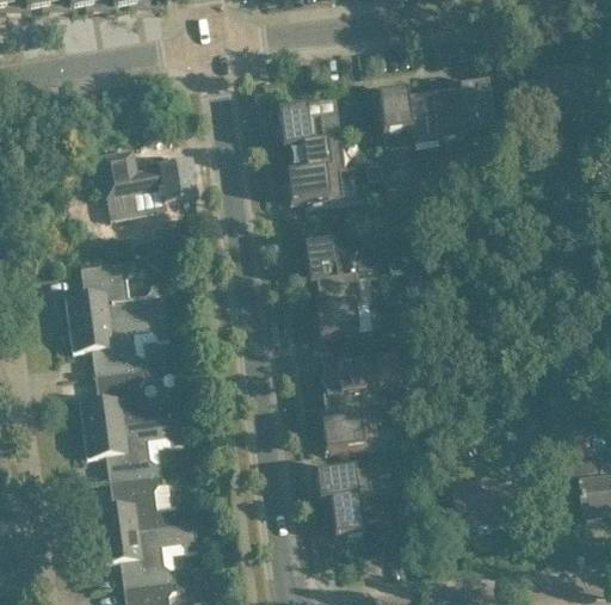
[(0,0),(0,12),(28,12),(25,0),(0,0)]
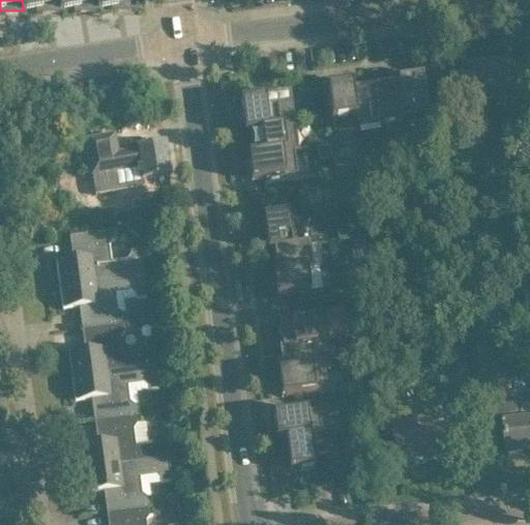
[(22,0),(24,10),(25,10),(24,7),(26,7),(35,6),(36,8),(36,10),(62,9),(59,0),(22,0)]
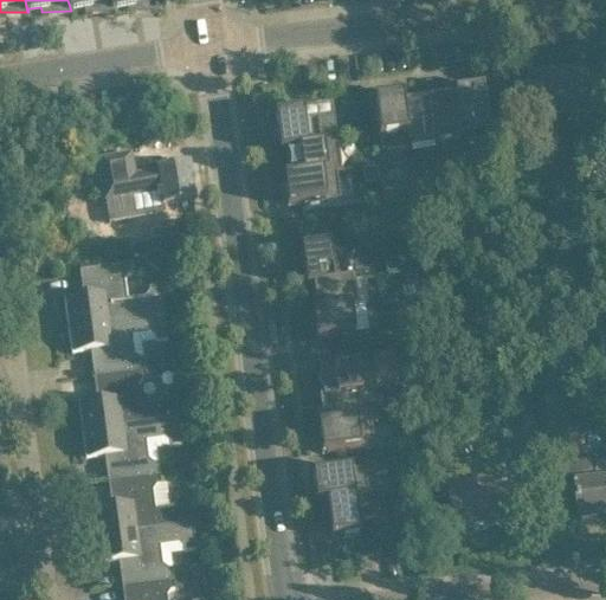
[(68,0),(71,11),(71,7),(72,7),(72,8),(84,6),(84,10),(84,11),(114,10),(111,0),(68,0)]
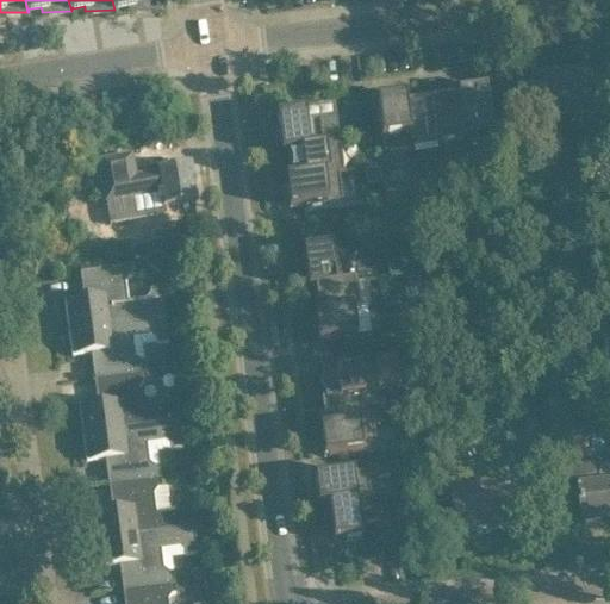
[(112,0),(114,10),(114,7),(117,6),(117,7),(128,5),(128,8),(129,10),(159,10),(157,0),(112,0)]
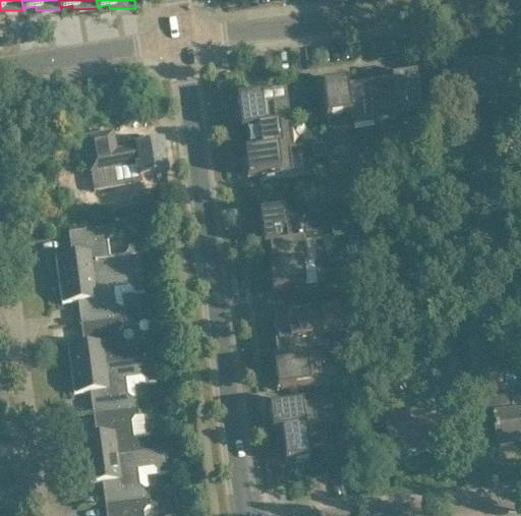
[(397,119),(421,116),(415,70),(391,73),(392,78),(396,115),(397,119)]
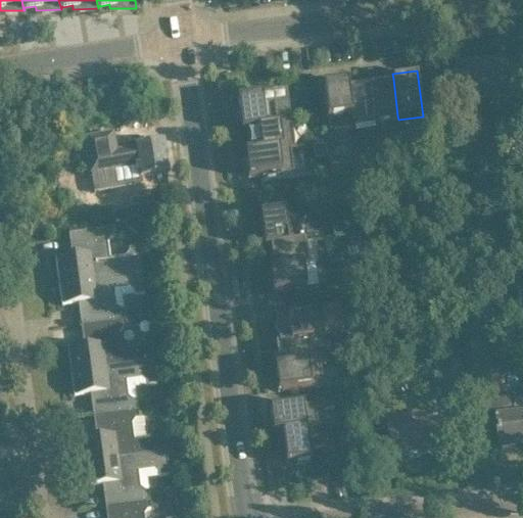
[(329,129),(354,126),(353,122),(348,85),(347,79),(323,82),(329,129)]
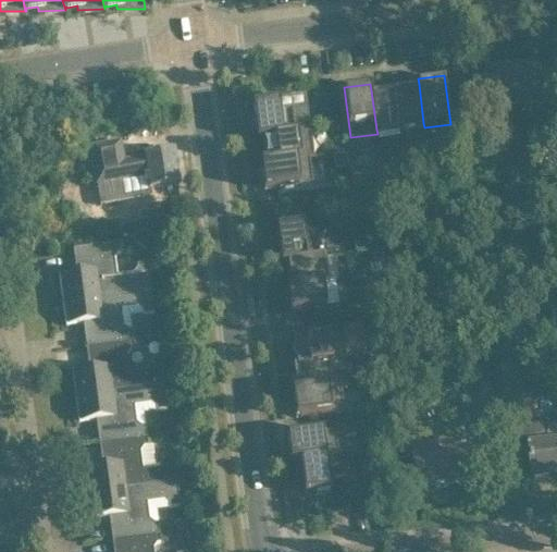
[(400,126),(423,123),(419,84),(395,87),(400,126)]
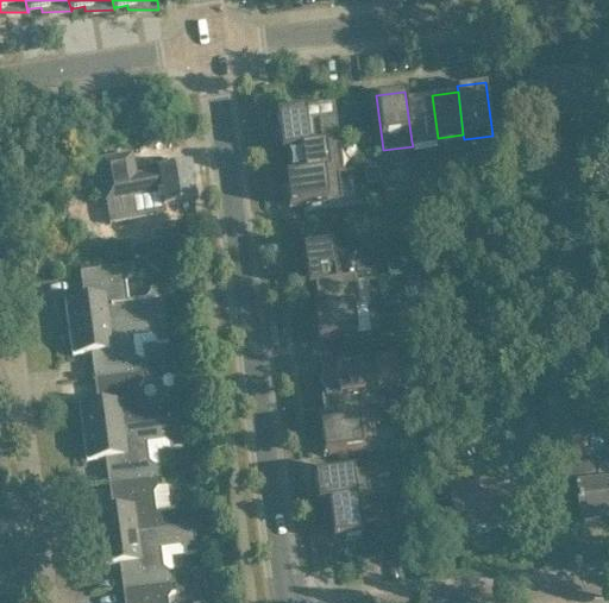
[(412,142),(438,138),(432,95),(406,99),(412,142)]
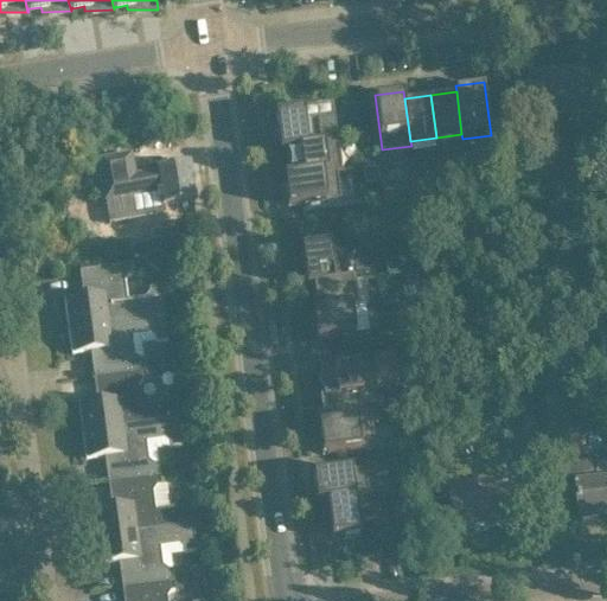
[(275,112),(276,120),(280,147),(338,139),(336,120),(334,113),(305,116),(304,108),(302,108),(302,107),(288,109),(275,112)]
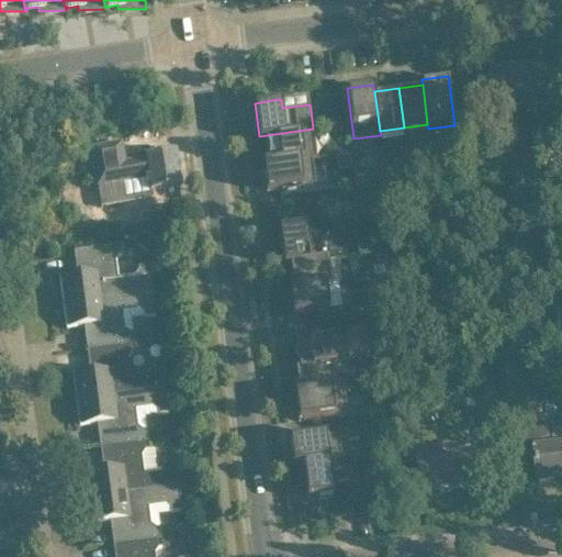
[(325,129),(339,126),(335,100),(322,102),(325,129)]
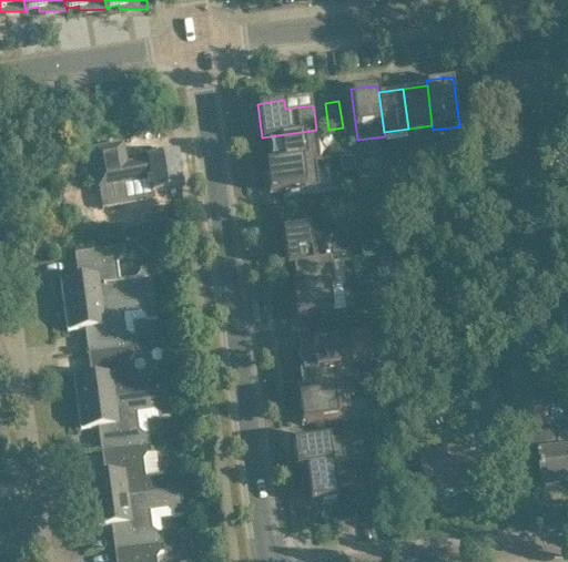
[(302,132),(267,136),(267,139),(270,162),(271,164),(316,159),(321,157),(316,130),(302,132)]
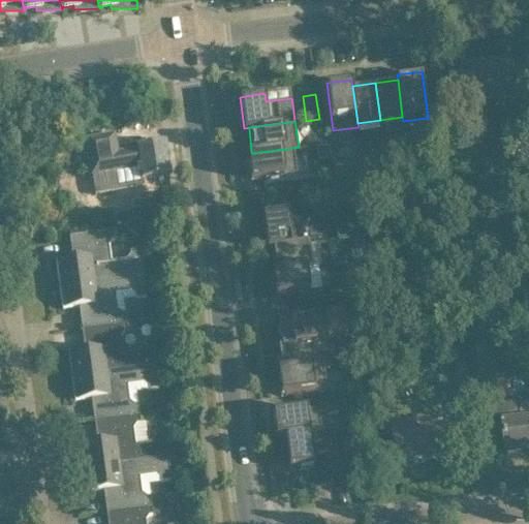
[(114,130),(86,135),(92,171),(95,191),(96,191),(96,190),(118,186),(114,167),(138,163),(141,177),(142,176),(161,173),(170,172),(165,139),(135,144),(135,147),(118,150),(114,130)]
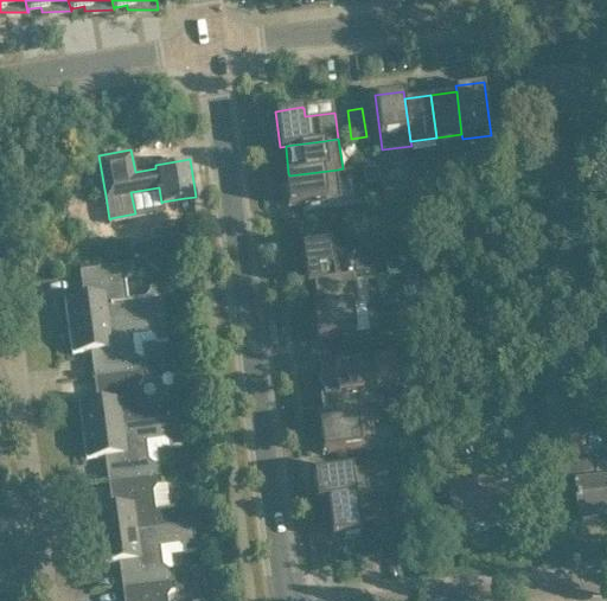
[(379,154),(366,155),(368,165),(381,162),(379,154)]
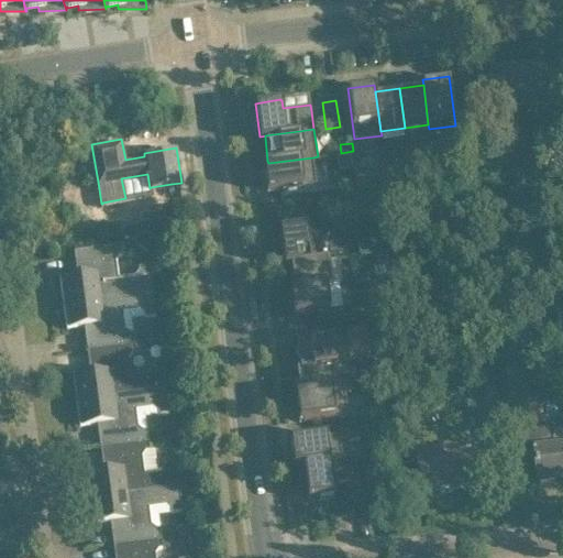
[(435,146),(428,148),(430,161),(438,160),(435,146)]
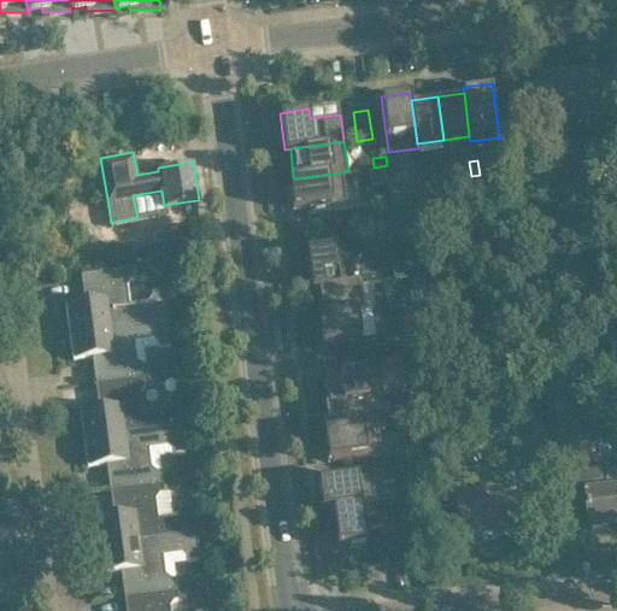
[(383,170),(369,171),(371,184),(385,183),(383,170)]
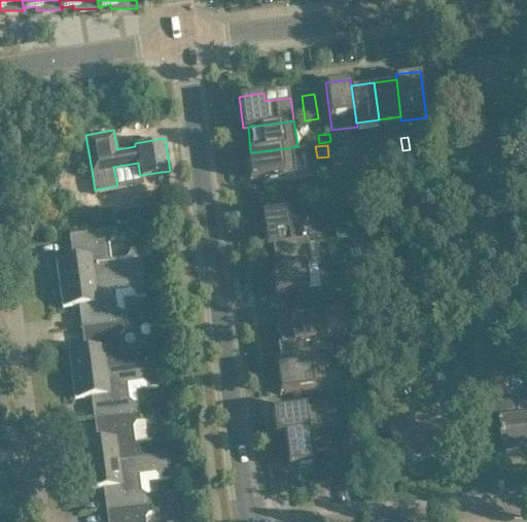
[(250,176),(296,170),(293,147),(247,153),(250,176)]
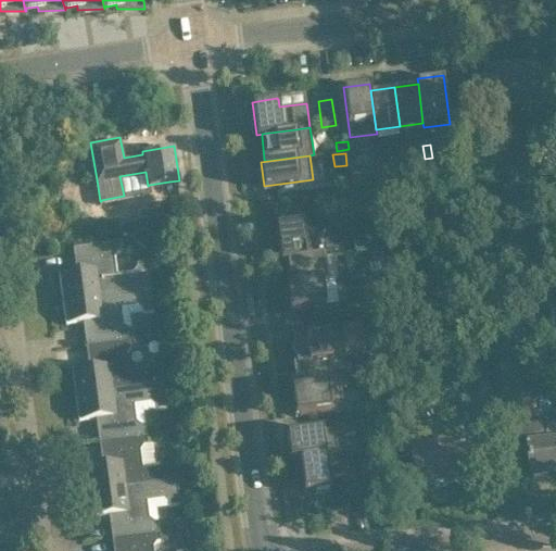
[(432,158),(425,159),(426,171),(433,170),(432,158)]
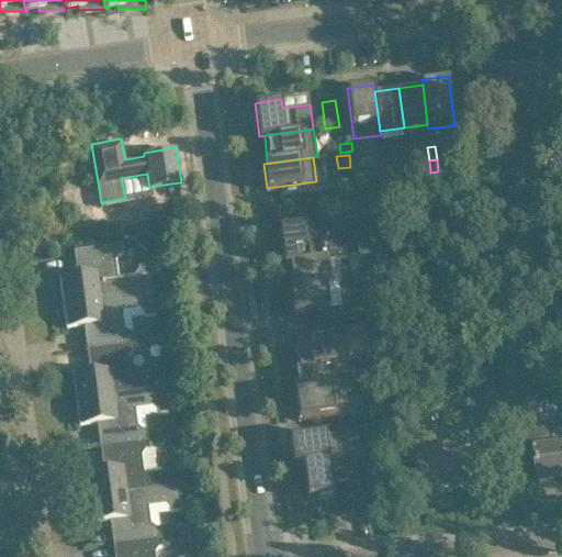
[(121,178),(125,198),(152,193),(150,187),(149,188),(147,174),(121,178)]
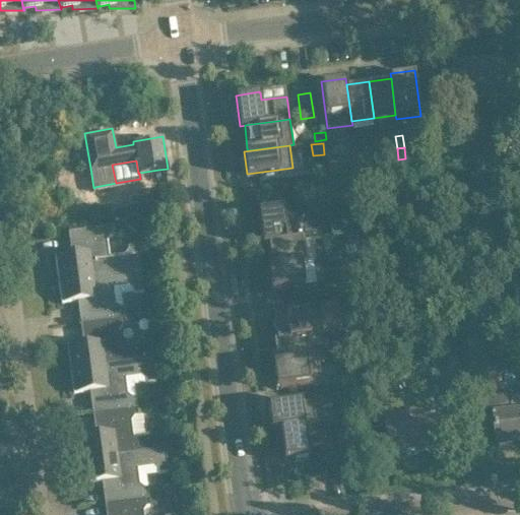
[(318,177),(330,175),(329,168),(317,170),(318,177)]
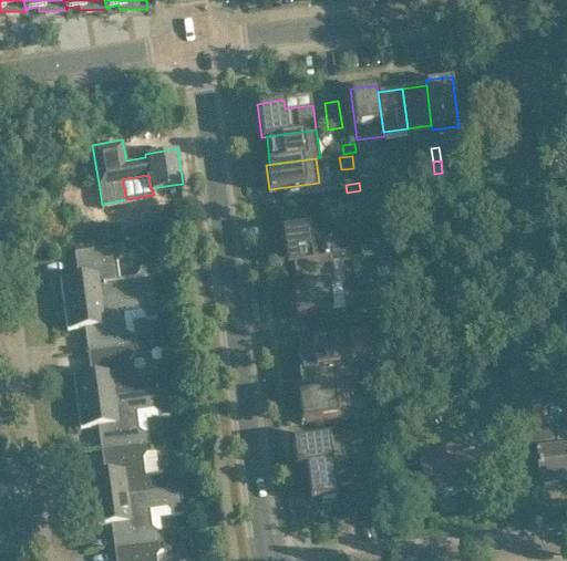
[(68,197),(23,204),(24,216),(26,216),(28,229),(37,228),(42,228),(44,240),(45,250),(45,253),(74,249),(102,246),(98,217),(93,218),(71,221),(71,218),(68,200),(69,200),(68,197)]
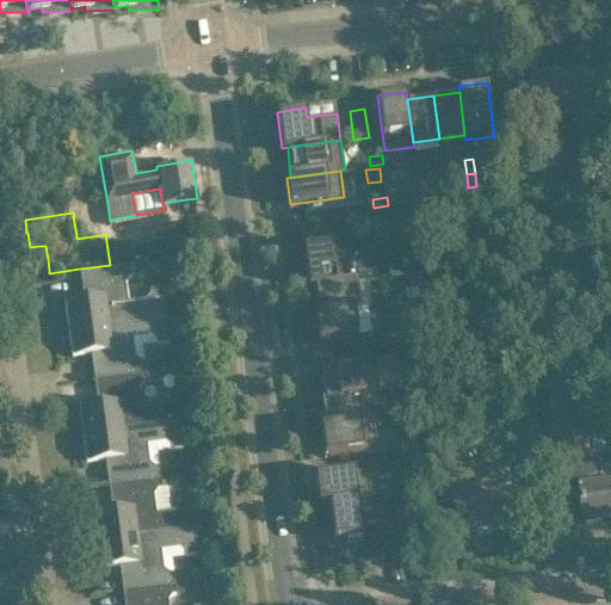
[(141,254),(172,247),(170,235),(139,242),(141,254)]
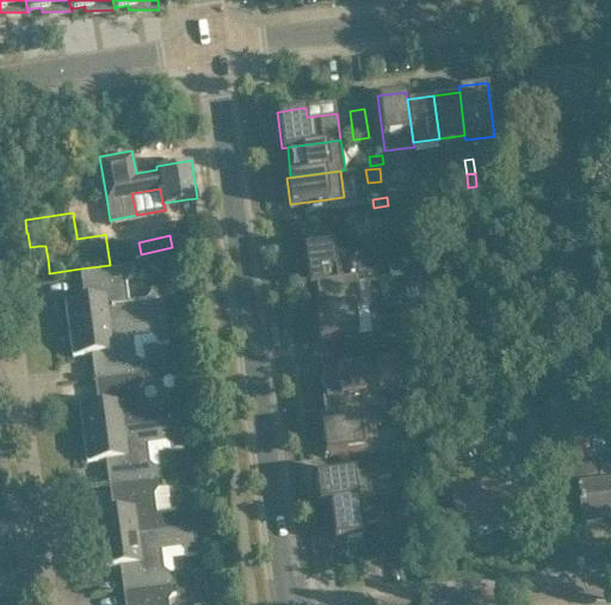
[(316,245),(303,246),(304,255),(308,283),(315,282),(351,277),(347,254),(355,253),(353,240),(331,242),(316,245)]
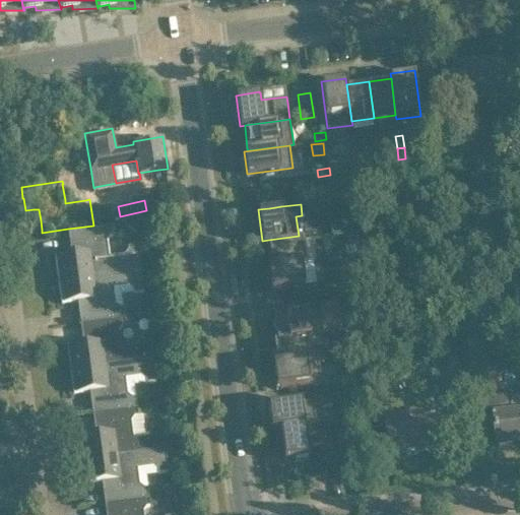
[(347,233),(355,232),(353,204),(341,206),(343,220),(331,222),(332,235),(347,233)]
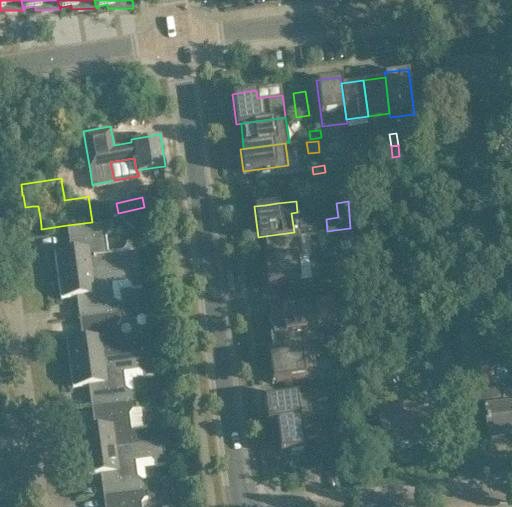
[(137,211),(123,214),(124,218),(127,221),(130,224),(134,225),(139,224),(137,211)]
